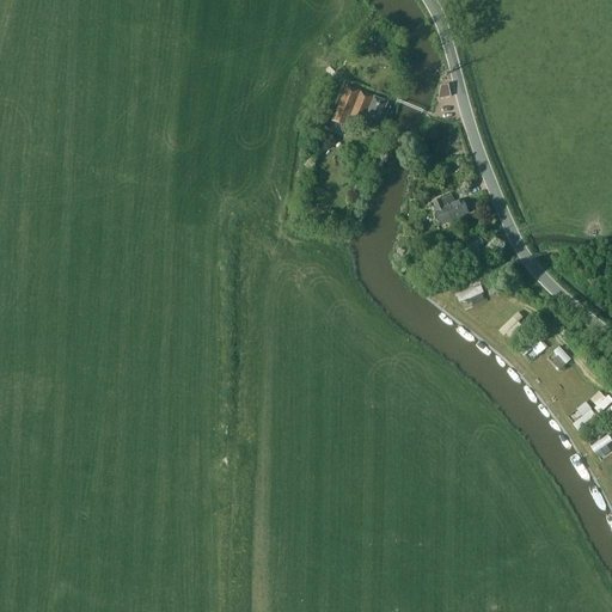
[(384,46),(386,37),(374,34),(372,42),(384,46)]
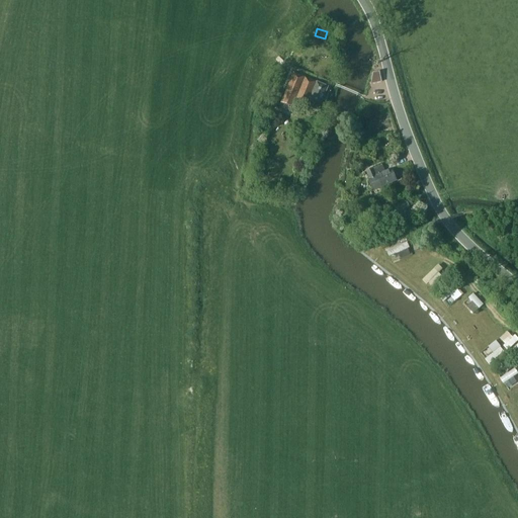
[(328,89),(293,75),(281,103),(292,108),(295,100),(319,110),(328,89)]
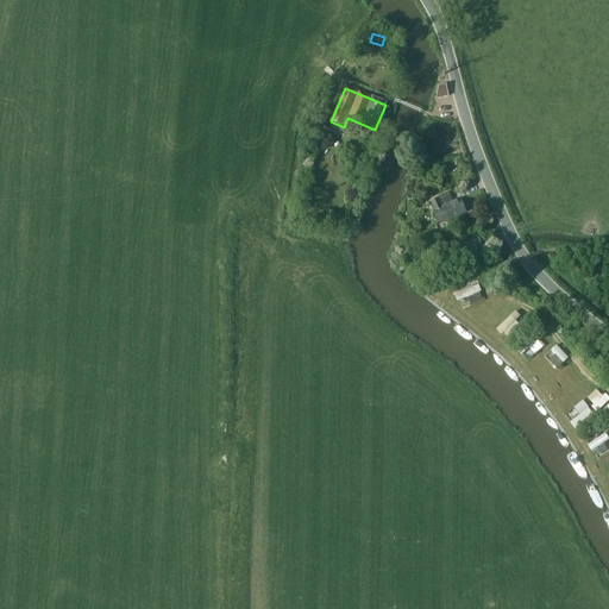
[(452,200),(450,193),(432,200),(435,209),(432,211),(439,225),(468,213),(460,196),(452,200)]
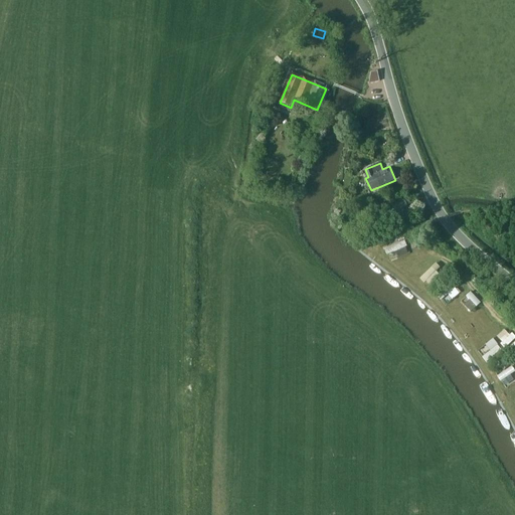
[(252,183),(250,192),(258,194),(260,184),(252,183)]
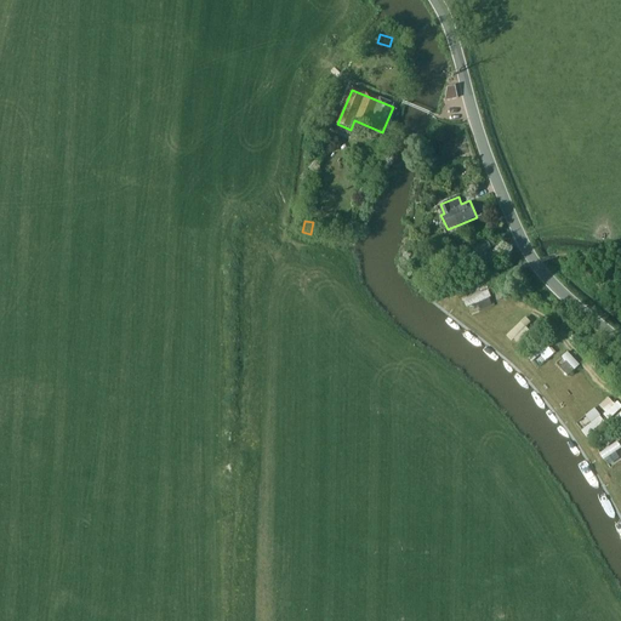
[(494,258),(486,243),(472,249),(479,265),(494,258)]
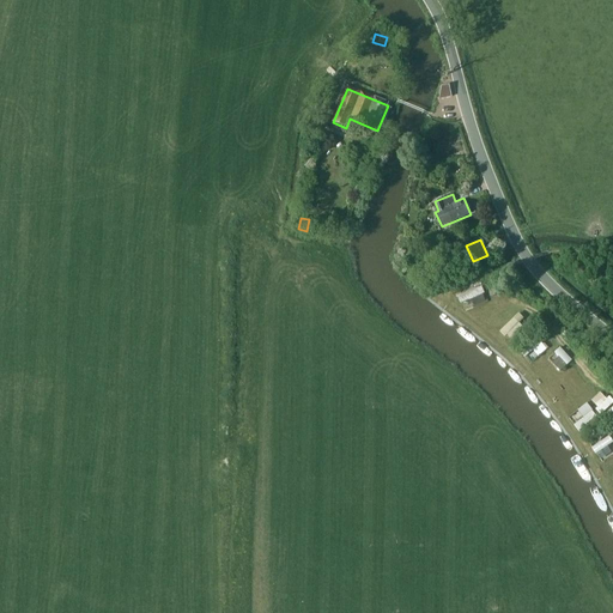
[(490,297),(502,295),(501,285),(489,287),(490,297)]
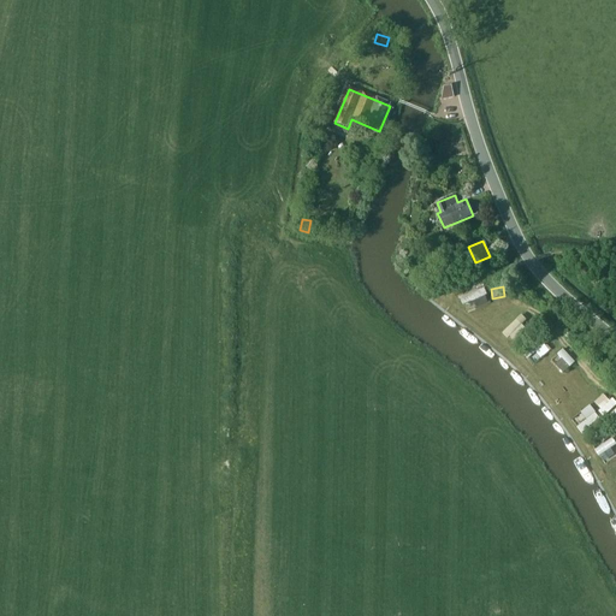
[(461,295),(463,303),(478,300),(479,306),(490,302),(487,289),(461,295)]
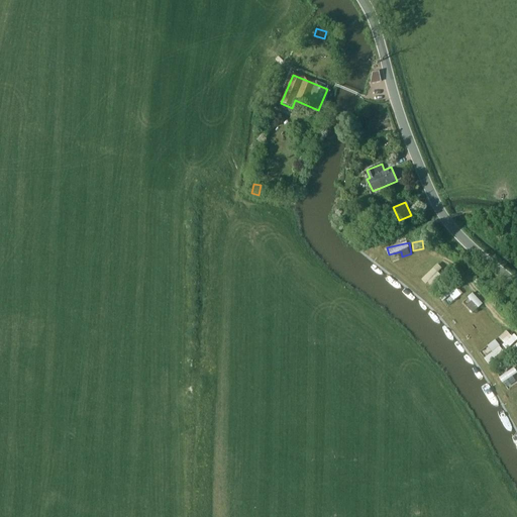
[(423,279),(432,287),(443,277),(434,268),(423,279)]
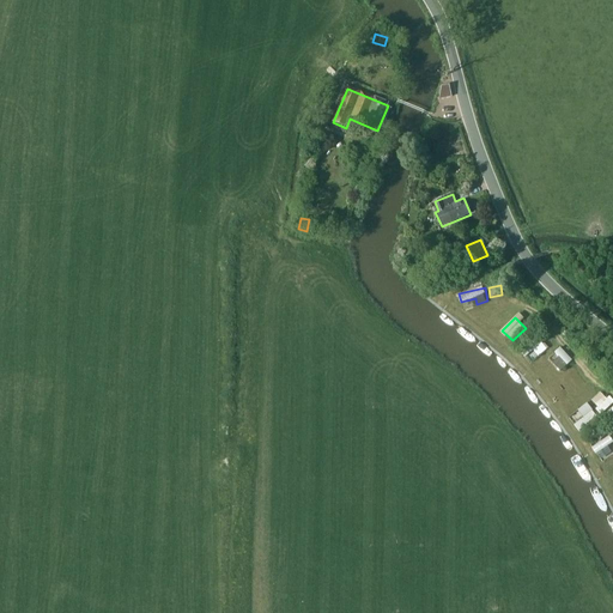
[(538,337),(522,351),(527,357),(544,341),(538,337)]
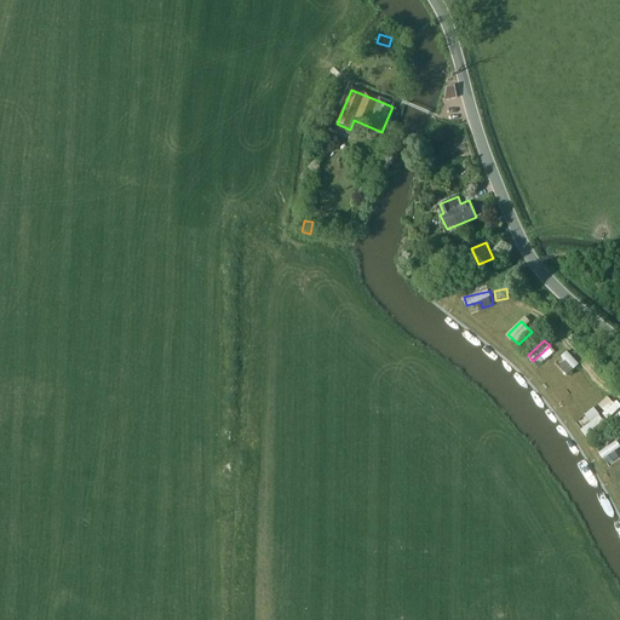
[(550,348),(541,354),(545,360),(554,354),(550,348)]
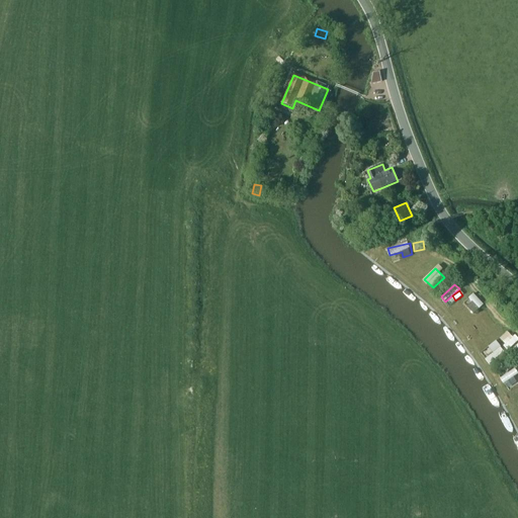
[(476,292),(469,296),(473,303),(469,305),(473,313),(485,306),(476,292)]
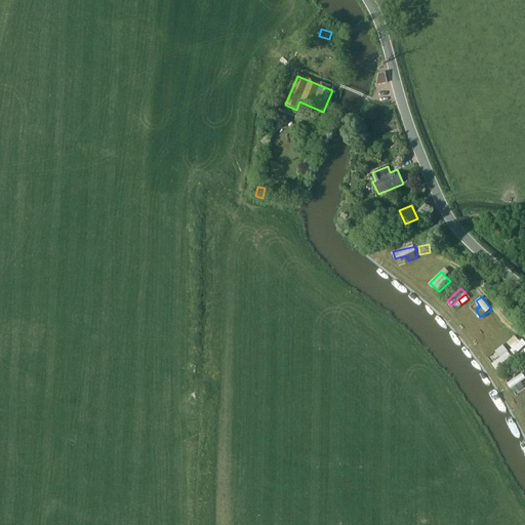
[(518,354),(524,346),(524,339),(523,338),(521,340),(516,334),(507,344),(518,354)]
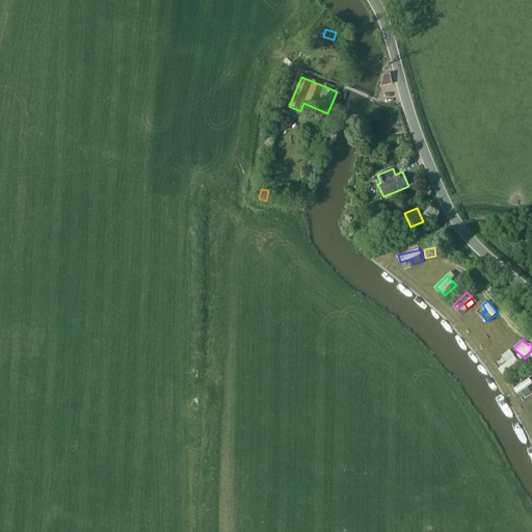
[(504,373),(520,362),(510,349),(503,354),(508,362),(500,368),(504,373)]
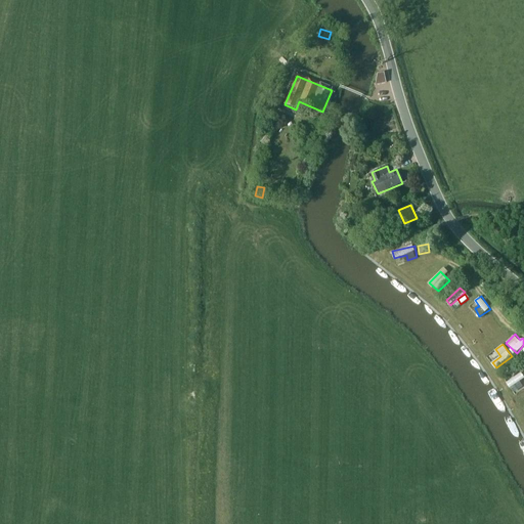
[(513,387),(523,380),(523,375),(523,373),(509,381),(513,387)]
